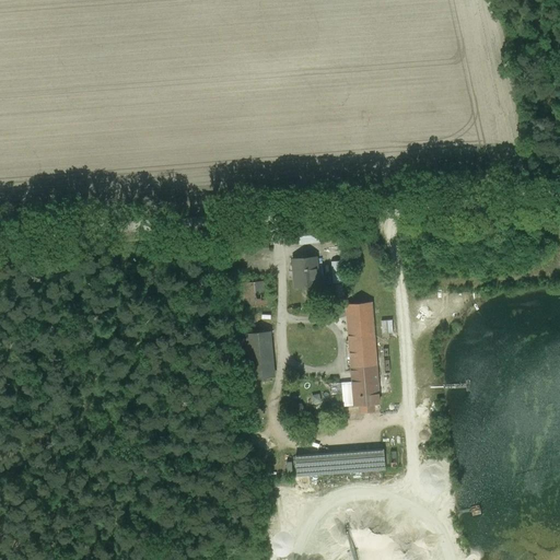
[(315,258),(293,260),(295,288),(318,286),(317,286),(330,284),(330,278),(317,279),(315,258)]
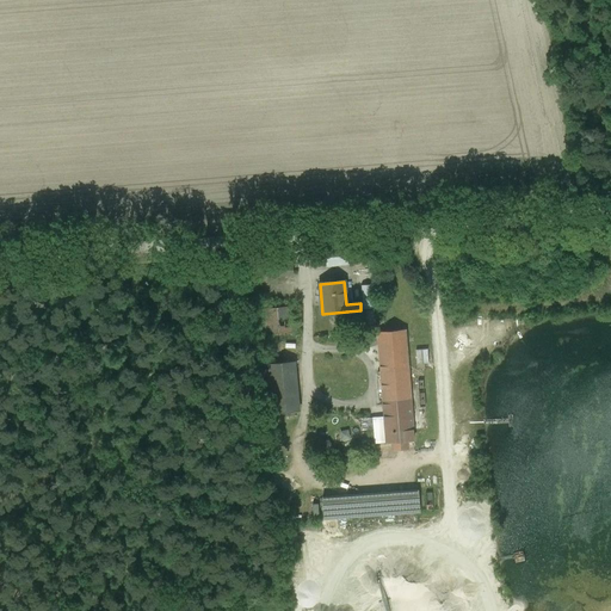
[(290,306),(264,308),(266,335),(292,333),(290,306)]
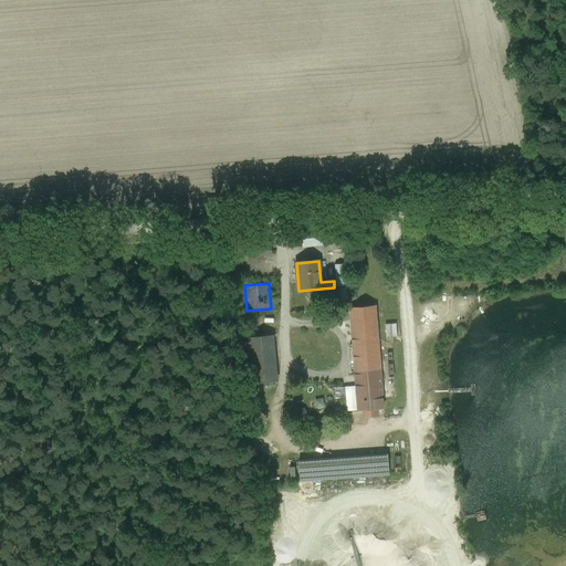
[(375,305),(350,307),(356,386),(345,387),(347,411),(383,408),(375,305)]
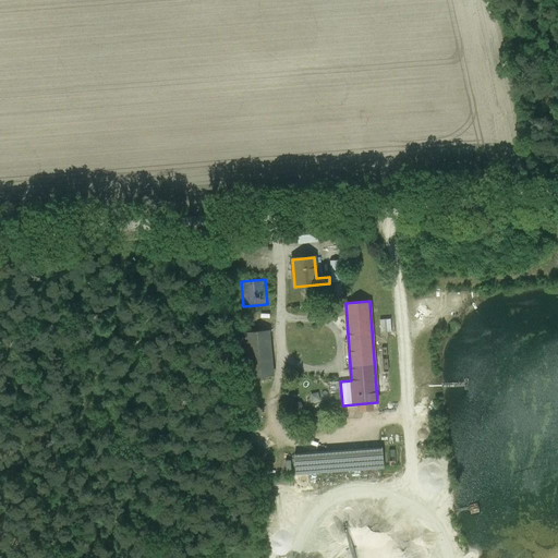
[(268,330),(246,332),(250,376),(273,374),(268,330)]
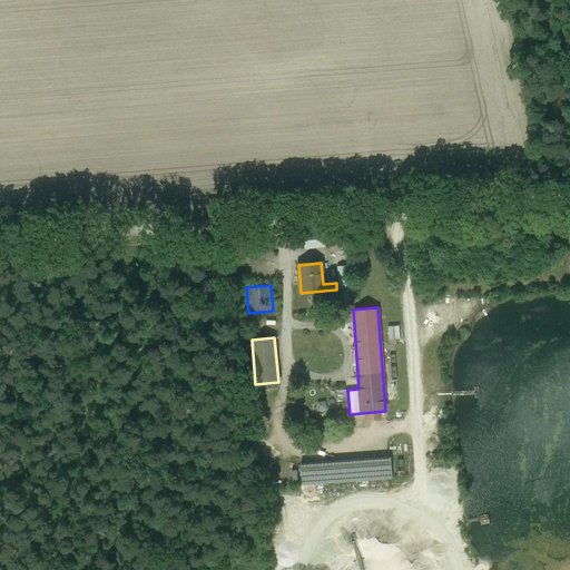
[(390,457),(301,463),(303,483),(390,477),(392,477),(390,457)]
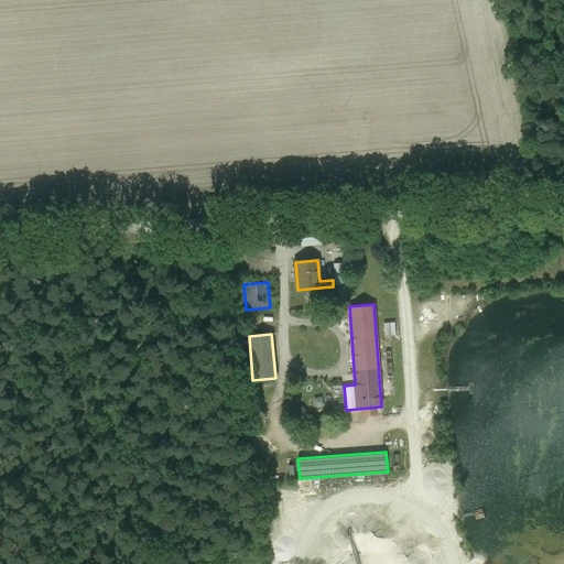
[(289,478),(288,462),(275,462),(275,478),(289,478)]
